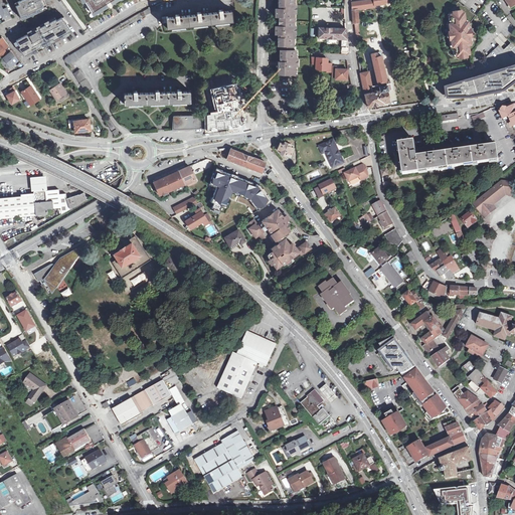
[(26,14),(27,16),(37,11),(37,10),(46,6),(43,0),(19,0),(18,1),(19,4),(16,5),(21,17),(26,14)]
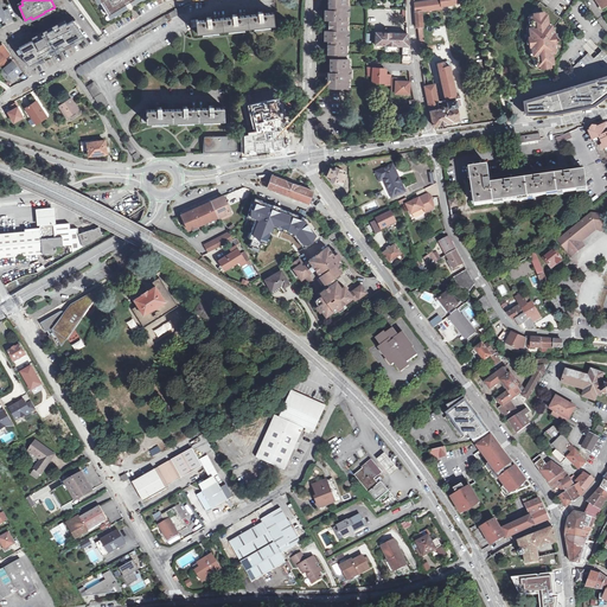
[(100,0),(109,16),(129,2),(134,0),(100,0)]
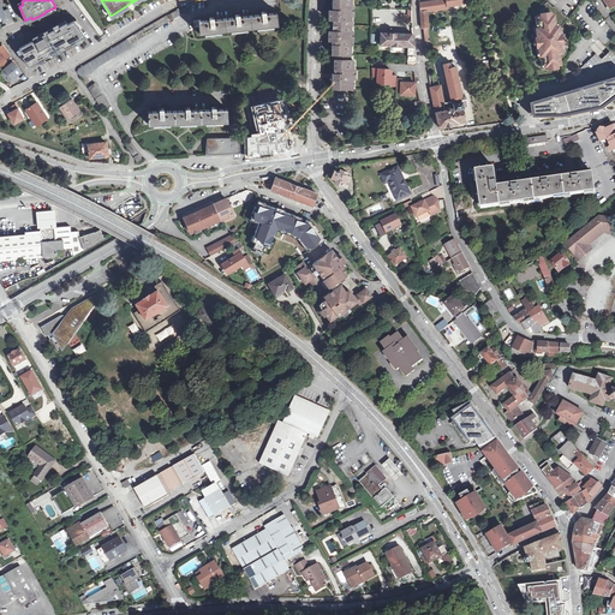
[(333,73),(333,84),(333,89),(353,89),(353,79),(356,79),(356,70),(353,70),(353,60),(351,60),(351,41),(353,41),(353,31),(352,31),(352,16),(353,17),(353,6),(352,6),(351,0),(332,0),(332,6),(334,6),(334,11),(330,11),(330,19),(335,19),(335,31),(330,31),(330,41),(334,41),(334,45),(332,45),(332,55),(334,54),(335,70),(336,70),(336,73),(333,73)]
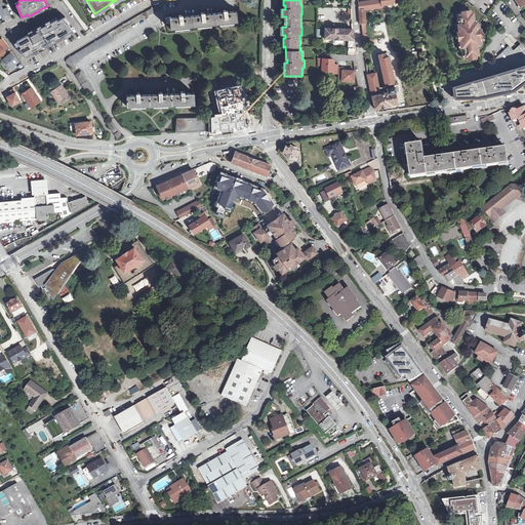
[(366,0),(358,1),(359,24),(360,24),(365,23),(364,10),(381,7),(381,5),(392,3),(392,2),(401,0),(400,0),(366,0)]
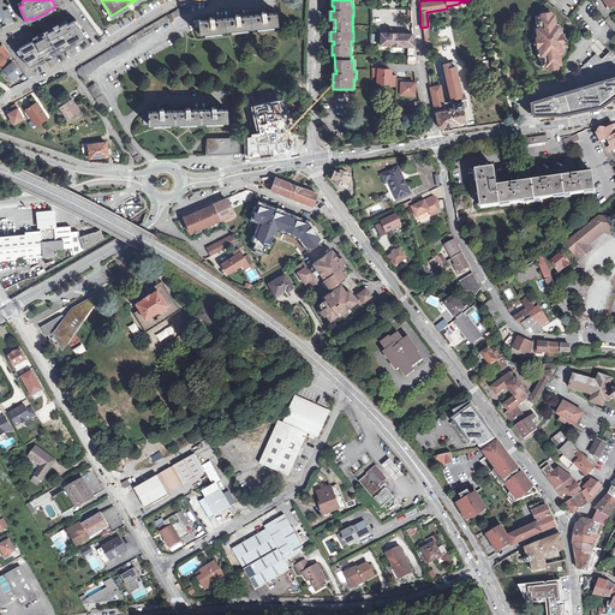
[(562,52),(561,43),(559,41),(559,40),(559,37),(560,35),(560,30),(568,18),(557,10),(547,3),(533,19),(535,19),(532,22),(531,24),(530,27),(529,29),(529,31),(530,34),(529,34),(530,39),(529,39),(530,48),(531,48),(532,57),(533,59),(535,63),(537,65),(539,67),(541,69),(544,70),(548,70),(549,70),(549,69),(559,67),(557,64),(561,64),(559,53),(562,52)]
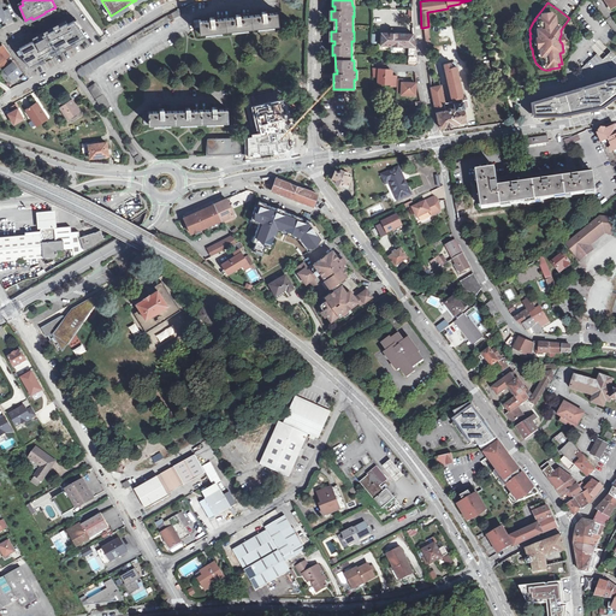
[(1,6),(0,4),(0,16),(1,16),(4,21),(4,23),(13,19),(9,9),(4,11),(1,6)]
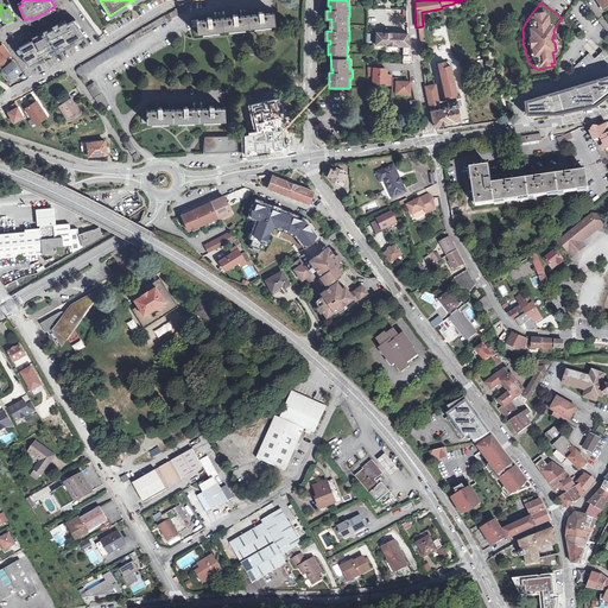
[(184,7),(170,13),(172,18),(185,12),(184,7)]
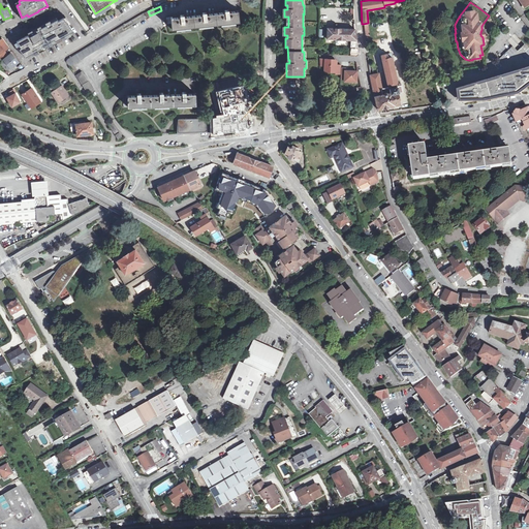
[(184,14),(180,14),(180,17),(173,18),(173,17),(166,18),(167,24),(172,24),(172,29),(240,22),(239,10),(229,11),(228,10),(225,10),(225,12),(207,14),(206,12),(203,12),(203,14),(184,17),(184,14)]
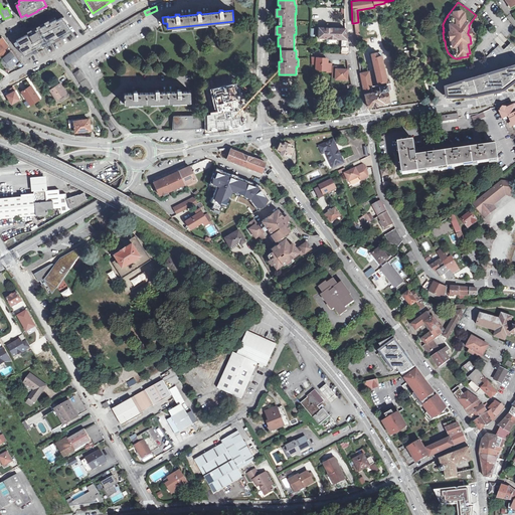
[(28,33),(16,40),(20,47),(20,46),(28,57),(71,34),(60,18),(56,20),(55,19),(49,22),(48,20),(46,21),(44,22),(45,24),(32,31),(31,29),(29,30),(27,31),(28,33)]
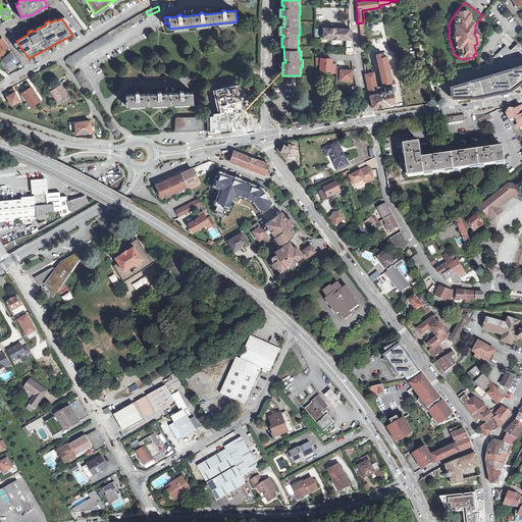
[(352,40),(351,29),(336,29),(323,28),(322,39),(352,40)]
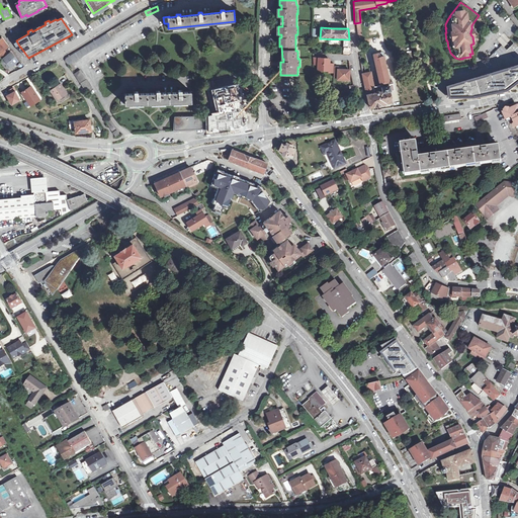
[(66,61),(66,62),(68,66),(111,39),(107,32),(78,51),(67,58),(66,59),(66,61)]
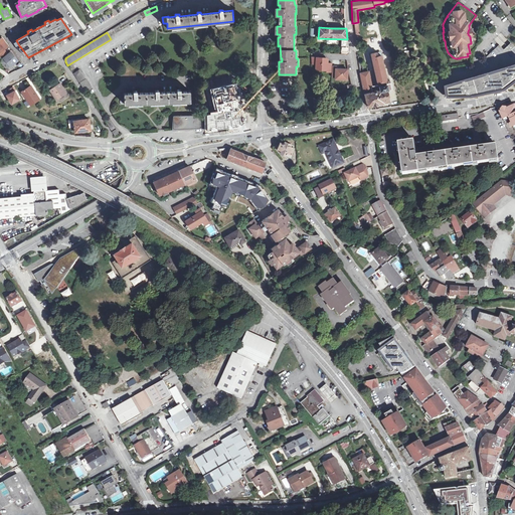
[(11,51),(0,59),(0,61),(5,68),(9,65),(10,66),(18,60),(11,51)]
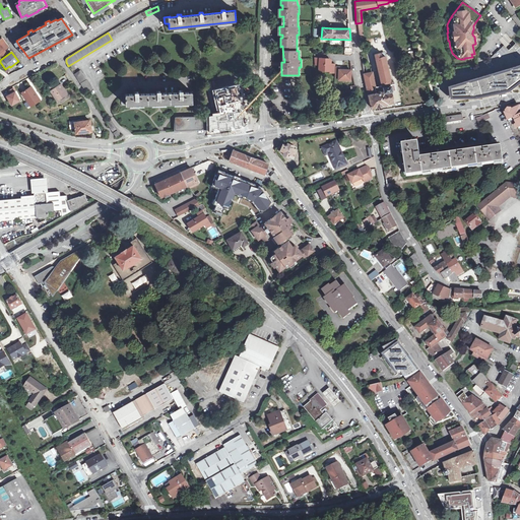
[(379,73),(388,71),(385,56),(381,56),(380,53),(375,55),(379,73)]
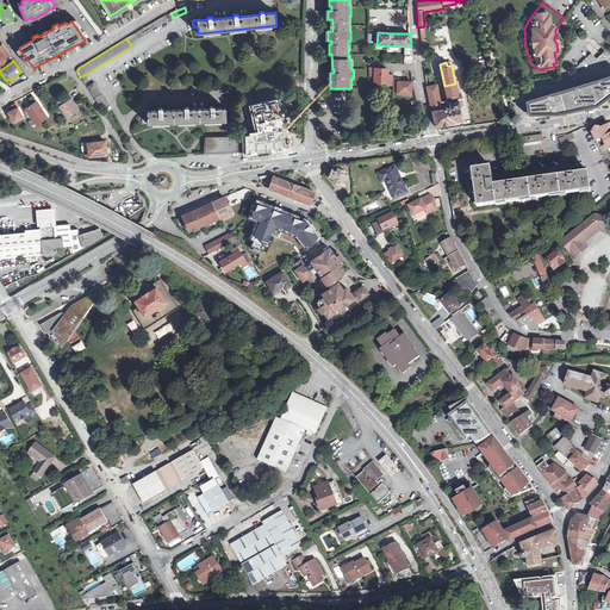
[(393,94),(414,94),(414,80),(393,80),(393,74),(390,74),(390,67),(369,67),(369,78),(374,78),(374,85),(393,85),(393,94)]
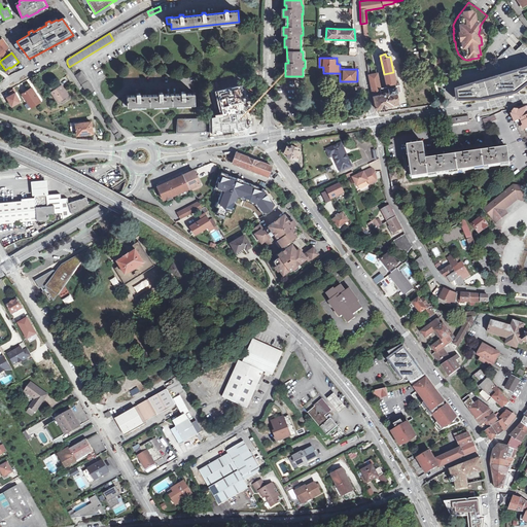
[(526,65),(456,86),(456,89),(455,89),(457,96),(457,98),(462,98),(462,99),(469,99),(469,98),(482,98),(504,94),(515,91),(520,86),(526,81),(526,65)]
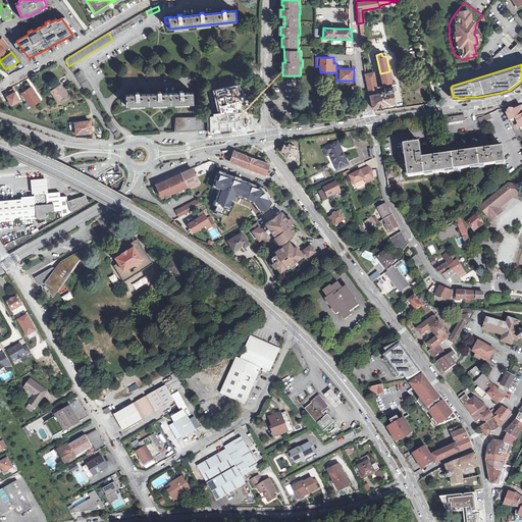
[(94,89),(81,70),(74,74),(87,94),(94,89)]
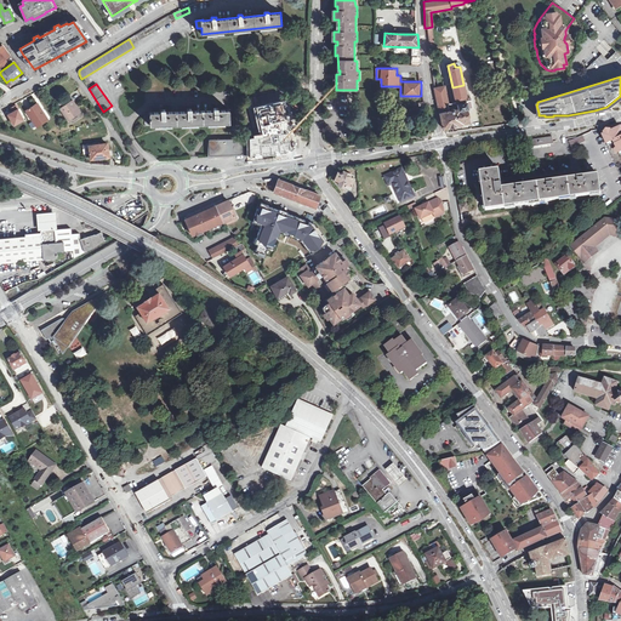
[(467,96),(463,85),(453,87),(456,103),(457,102),(460,109),(455,110),(454,109),(453,109),(451,112),(449,112),(444,87),(434,89),(444,129),(462,124),(469,121),(466,109),(472,107),(471,97),(467,97),(467,96)]
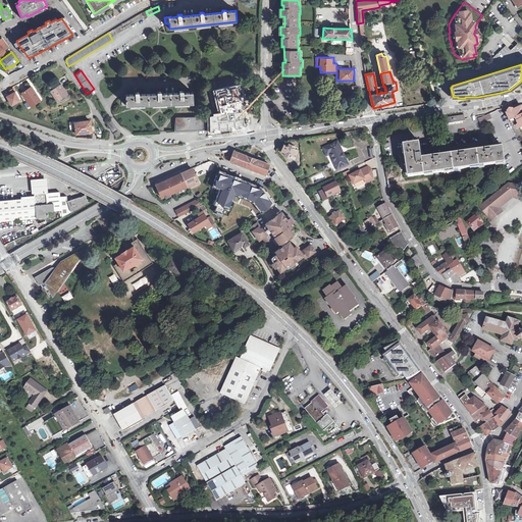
[(59,80),(49,86),(57,99),(67,93),(59,80)]
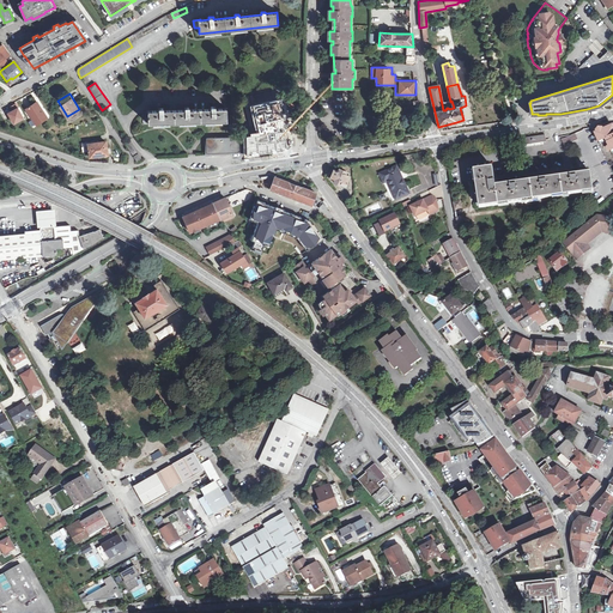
[(37,102),(26,109),(37,125),(47,119),(37,102)]
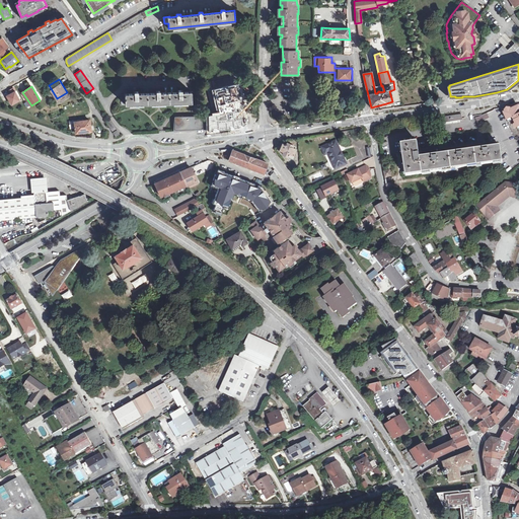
[(138,91),(135,91),(135,93),(121,94),(121,105),(193,103),(192,91),(182,92),(182,90),(178,90),(178,92),(160,92),(160,90),(156,90),(157,92),(138,93),(138,91)]
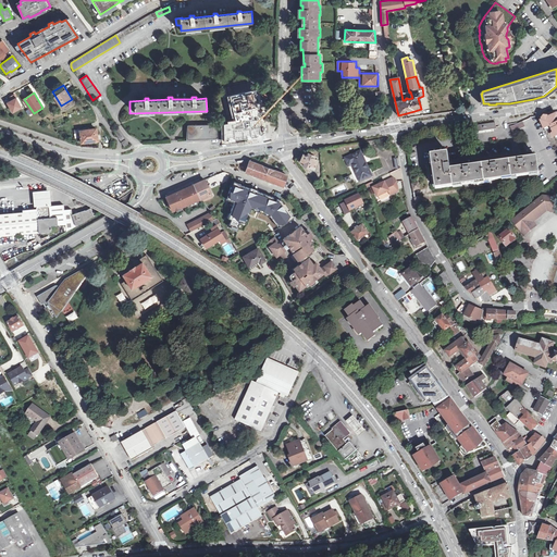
[(15,98),(7,103),(12,114),(22,109),(15,98)]
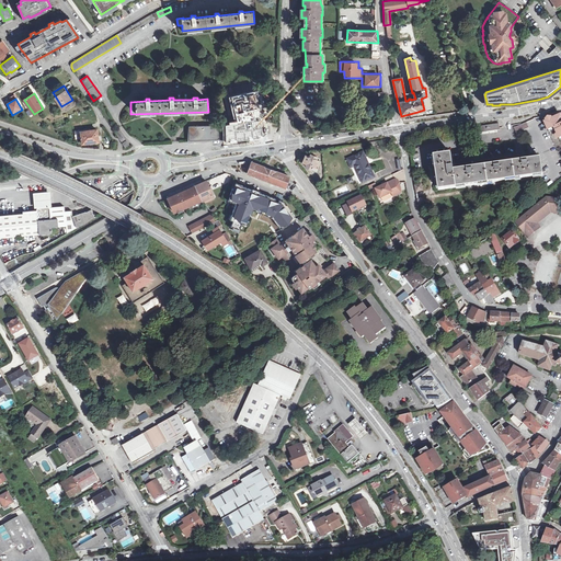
[(233,106),(242,127),(259,121),(250,100),(233,106)]
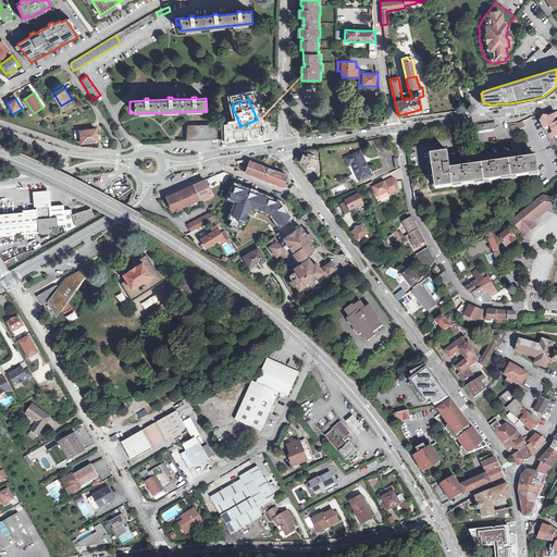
[(556,114),(548,118),(542,121),(541,121),(556,157),(556,114)]
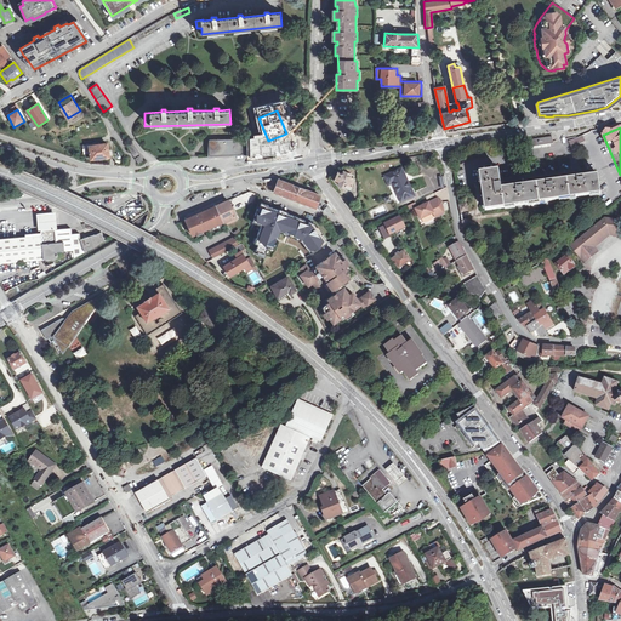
[(582,135),(569,142),(571,148),(585,142),(582,135)]
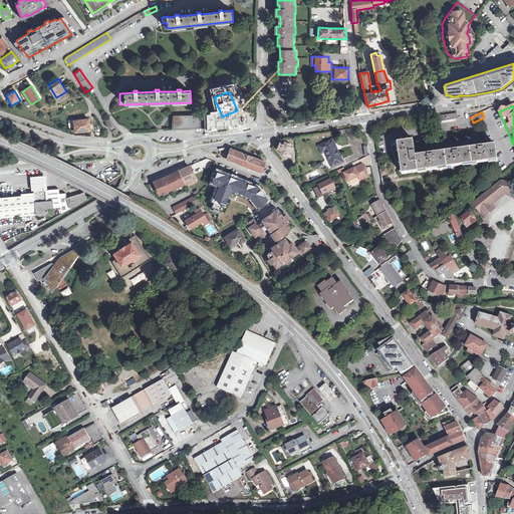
[(457,113),(434,116),(435,122),(442,121),(458,119),(457,113)]
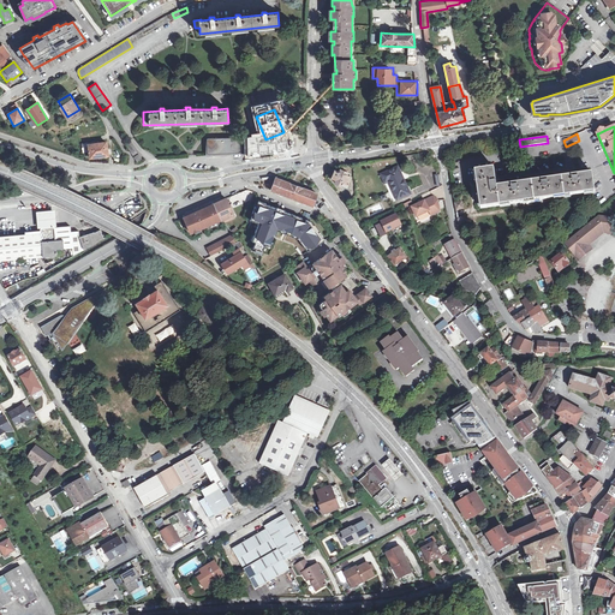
[(245,138),(207,138),(207,154),(245,154),(245,138)]
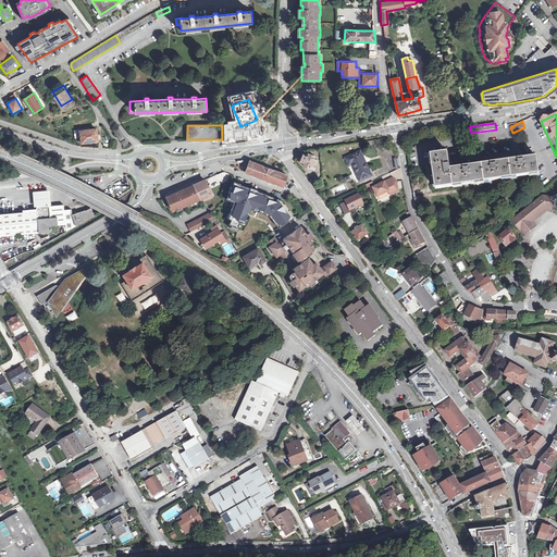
[(124,147),(128,144),(126,139),(118,127),(113,131),(122,143),(124,147)]
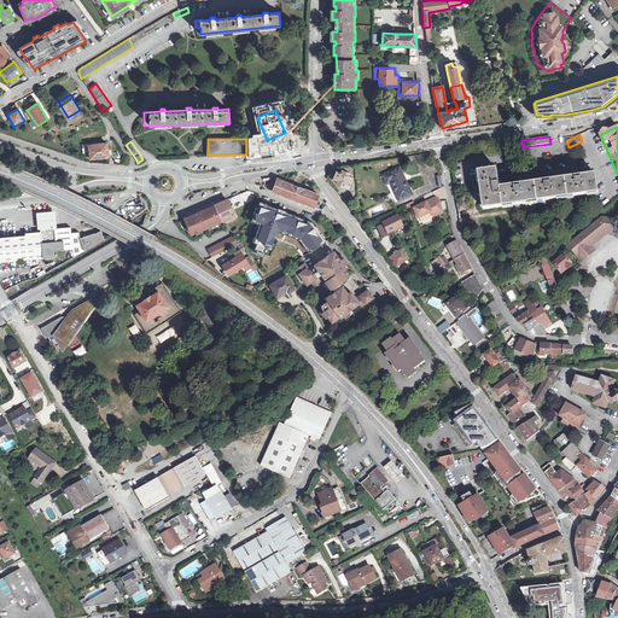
[(99,156),(99,157),(109,156),(106,143),(89,145),(88,143),(82,144),(83,153),(91,153),(91,157),(99,156)]
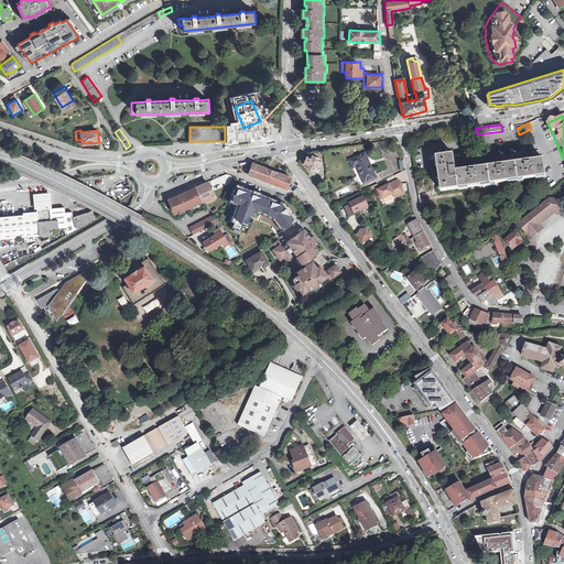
[(346,152),(349,161),(365,153),(361,145),(346,152)]
